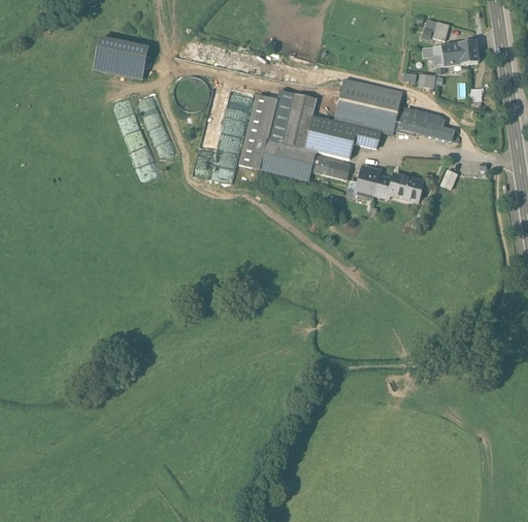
[(444,39),(450,24),(425,17),(420,36),(431,39),(432,36),(444,39)]
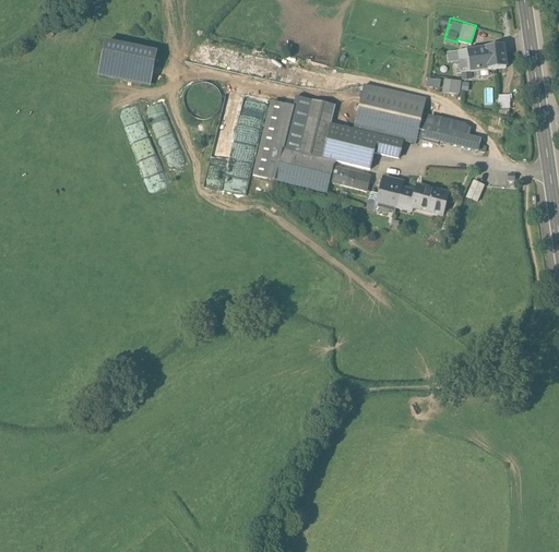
[(98,71),(150,82),(157,48),(106,37),(98,71)]
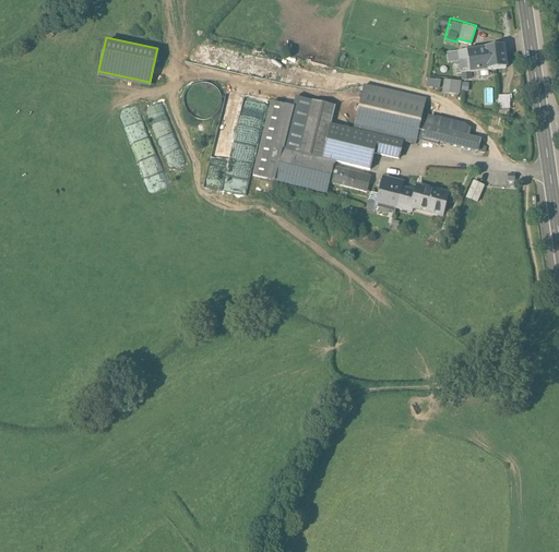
[(456,71),(508,64),(504,42),(447,48),(448,60),(454,59),(456,71)]
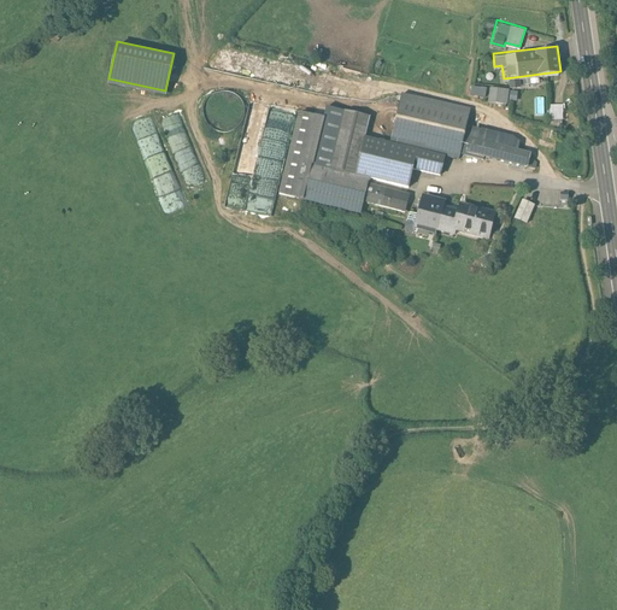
[(471,82),(471,92),(487,93),(487,83),(471,82)]
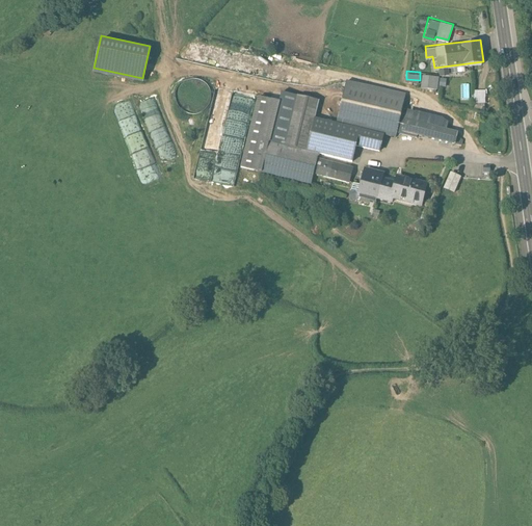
[(212,102),(203,72),(178,80),(186,110),(212,102)]
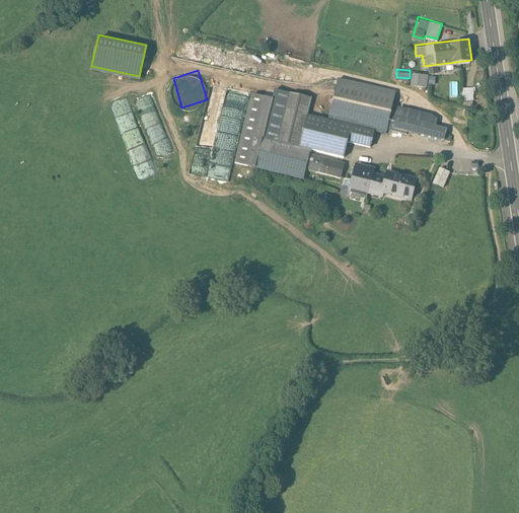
[(411,83),(427,84),(428,73),(412,71),(411,83)]
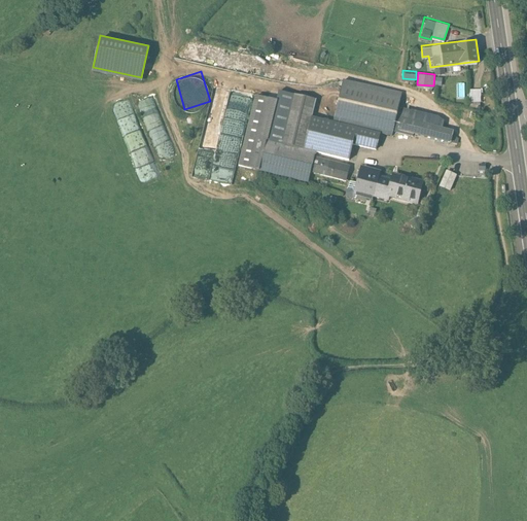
[(276,97),(254,92),(237,163),(308,181),(311,170),(346,179),(350,163),(315,153),(316,149),(349,158),(353,142),(376,148),(380,131),(391,134),(393,126),(451,140),(454,128),(443,125),(446,115),(411,107),(410,110),(398,107),(402,90),(344,75),(332,118),(313,113),(317,96),(279,87),(276,97)]
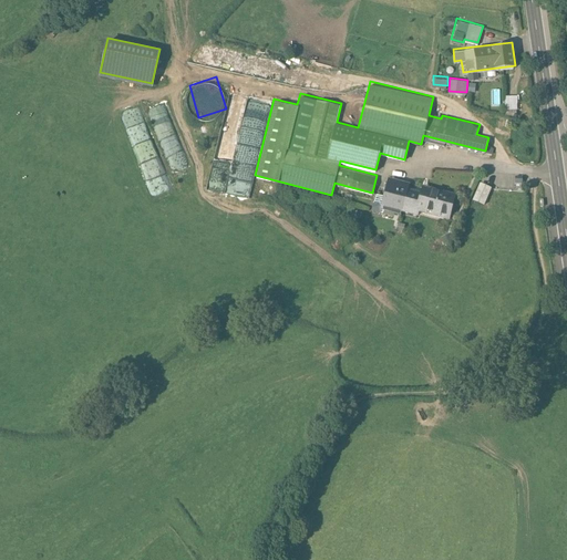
[(504,93),(504,106),(517,106),(517,92),(504,93)]
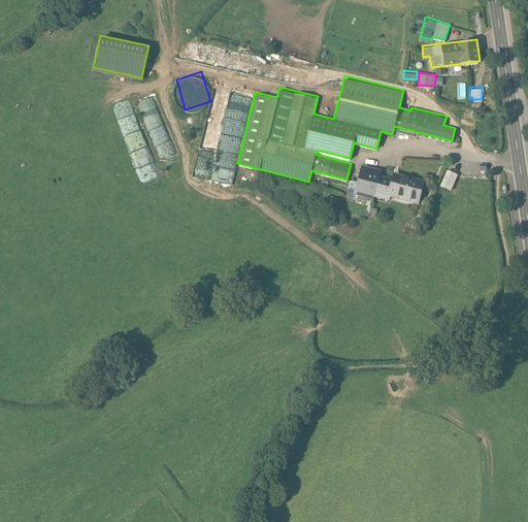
[(197,165),(212,168),(221,126),(205,123),(197,165)]
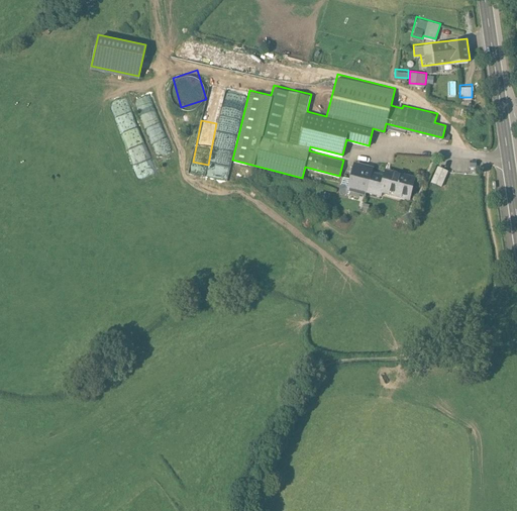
[(478,160),(470,159),(470,167),(478,168),(478,160)]
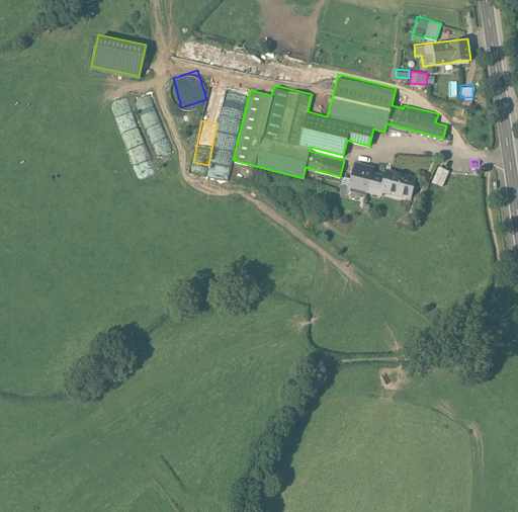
[(411,199),(417,175),(384,167),(384,168),(354,160),(350,176),(343,175),(340,188),(364,194),(365,191),(381,195),(381,192),(411,199)]
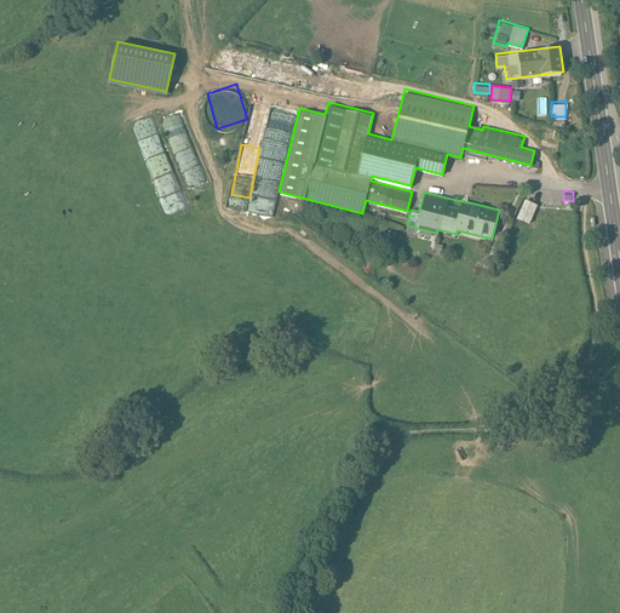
[(517,217),(529,222),(538,202),(526,196),(517,217)]
